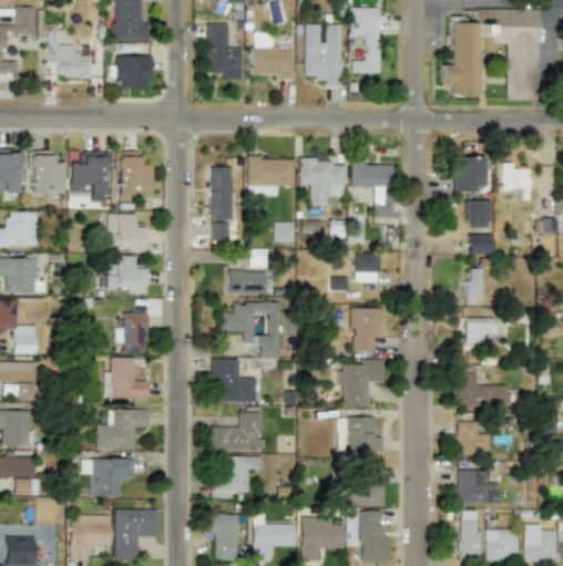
[(143,24),(142,0),(114,0),(115,24),(111,26),(112,41),(149,40),(149,24),(143,24)]
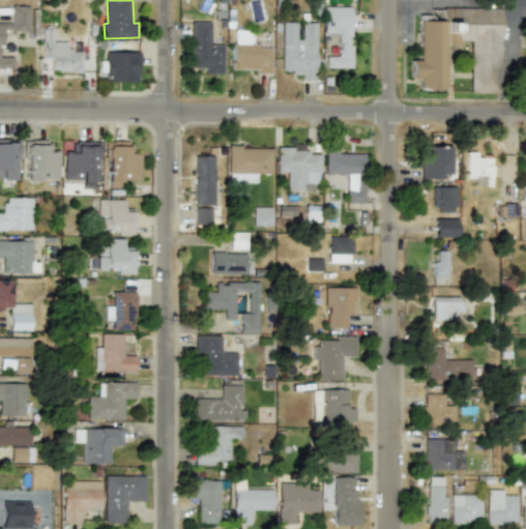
[(31,7),(15,7),(15,25),(0,24),(0,69),(15,69),(15,58),(3,58),(3,33),(31,33),(31,7)]
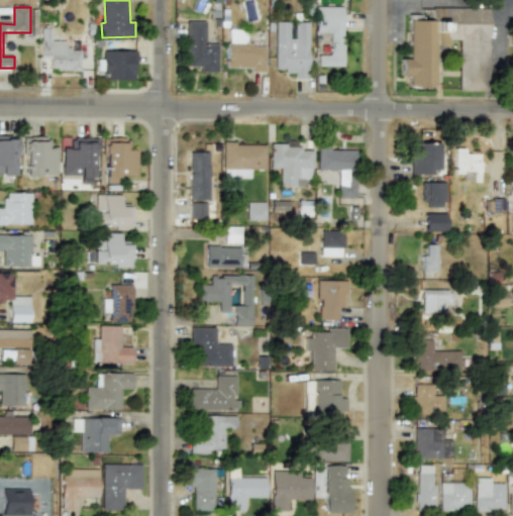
[(345,7),(318,8),(319,33),(332,33),(332,57),(320,57),(320,68),(345,67),(345,7)]
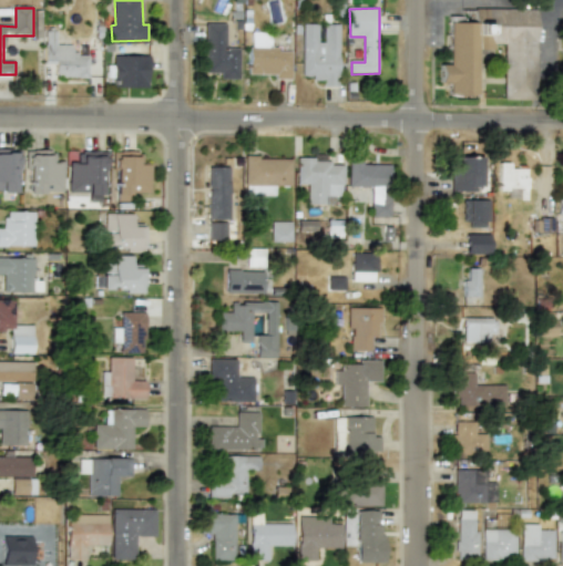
[(538,101),(539,9),(479,9),(479,23),(451,23),(451,65),(442,65),(441,83),(450,84),(450,98),(479,98),(479,48),(507,48),(507,101),(538,101)]
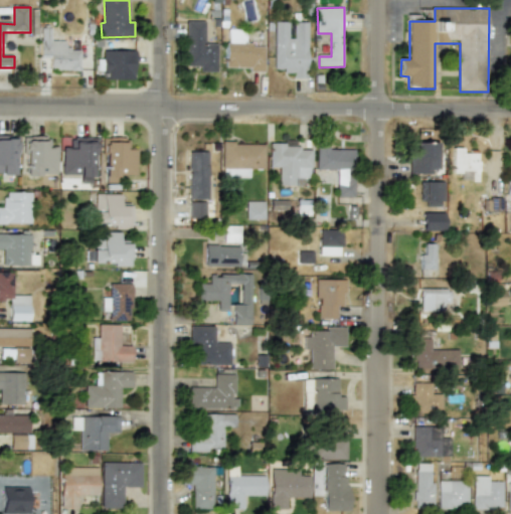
[(218,72),(219,45),(206,45),(207,22),(188,22),(187,66),(201,66),(201,72),(218,72)]
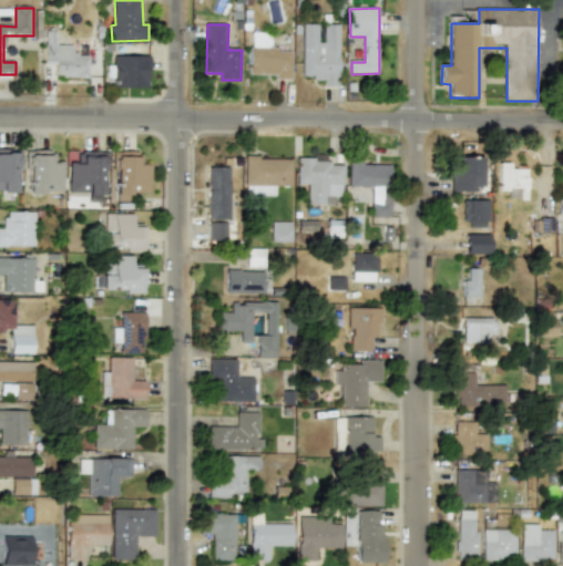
[(341,26),(326,26),(326,43),(319,43),(320,26),(305,24),(305,76),(316,78),(316,81),(326,81),(326,86),(340,86),(341,26)]
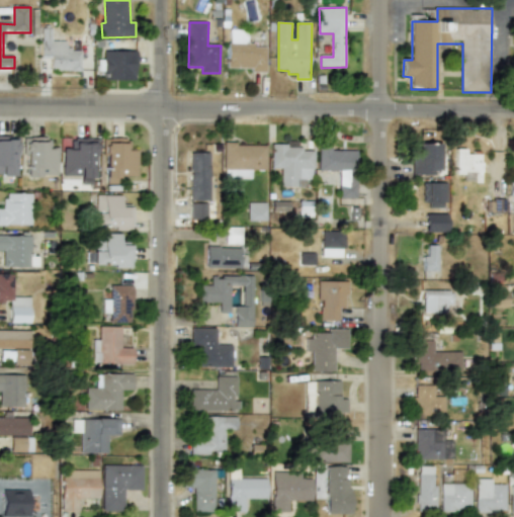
[(83,50),(68,50),(68,41),(53,41),(54,29),(44,29),(43,59),(53,59),(53,71),(82,71),(83,50)]
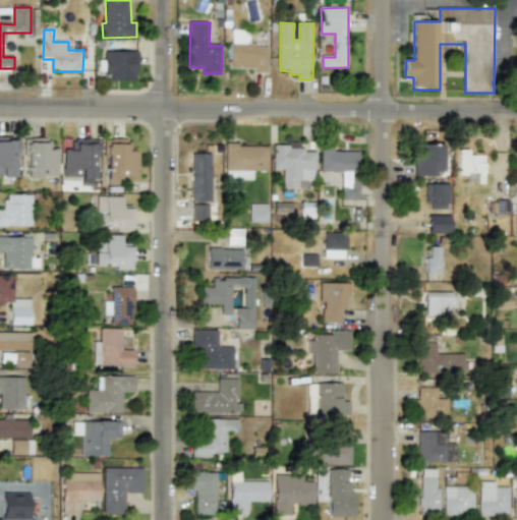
[(271,47),(231,45),(230,68),(255,69),(254,73),(270,73),(271,47)]
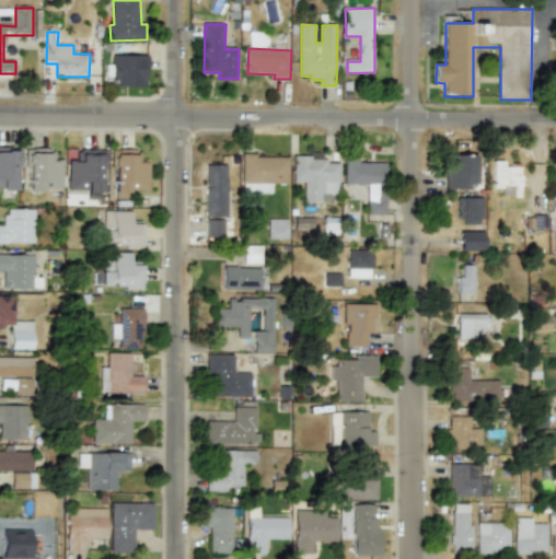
[(148,88),(149,56),(115,56),(114,86),(148,88)]
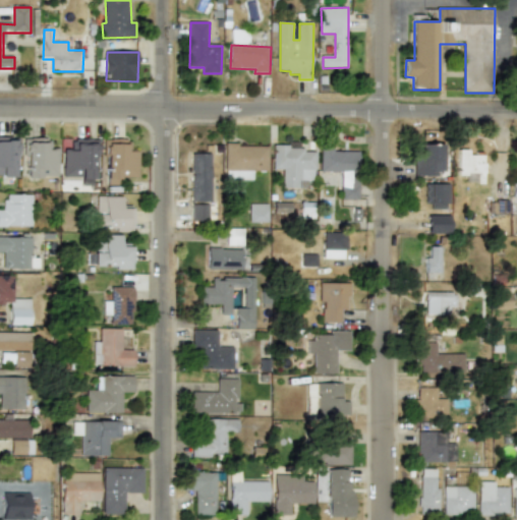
[(0,176),(17,177),(18,138),(0,138),(0,176)]
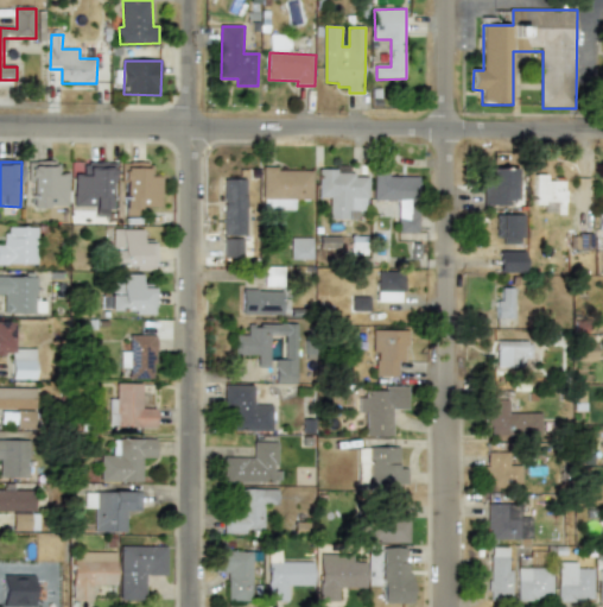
[(57,162),(32,162),(31,207),(70,208),(70,175),(57,175),(57,162)]
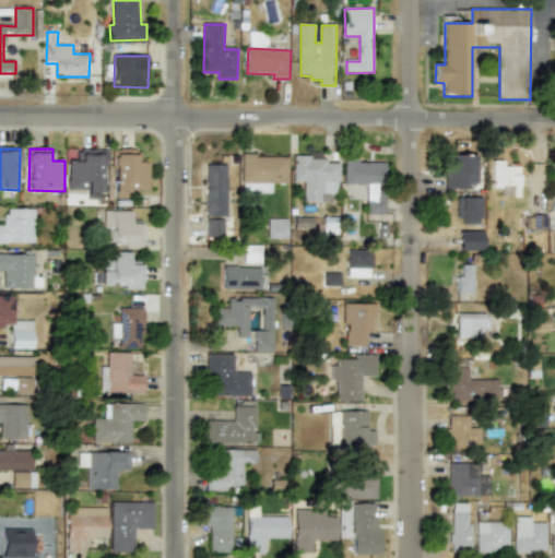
[(70,162),(69,190),(90,191),(90,198),(104,198),(105,151),(79,150),(79,162),(70,162)]
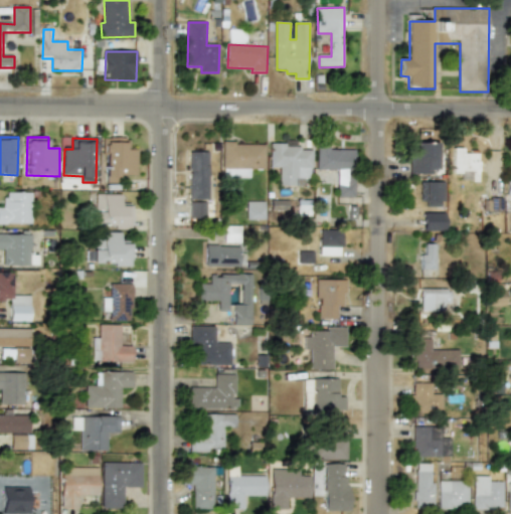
[(139,177),(139,150),(127,150),(128,138),(106,138),(106,177),(139,177)]
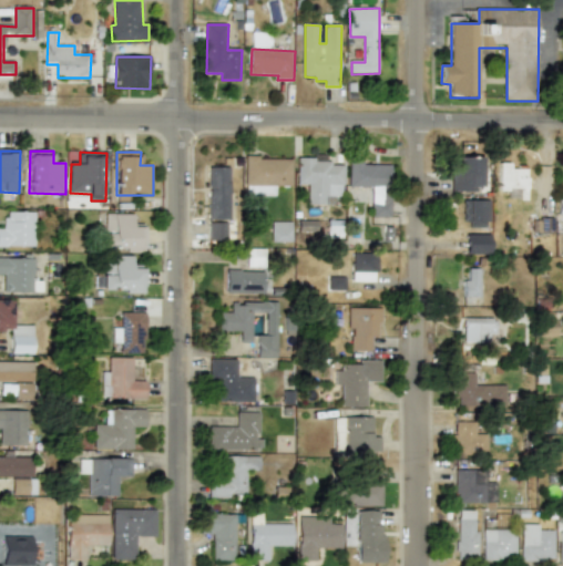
[(299,157),(299,185),(309,186),(309,205),(336,206),(336,197),(345,197),(345,165),(328,165),(328,157),(299,157)]
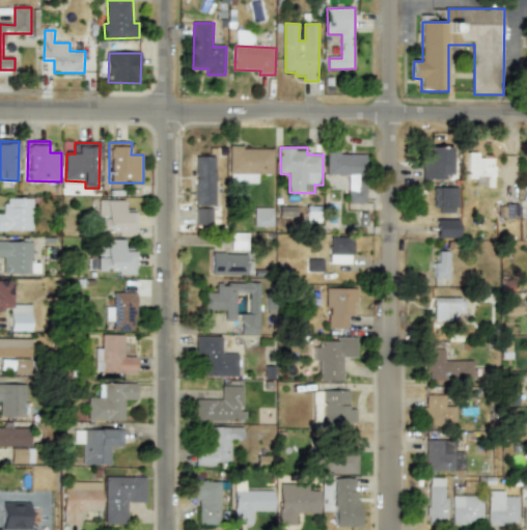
[(453,148),(425,147),(425,179),(453,179),(453,148)]
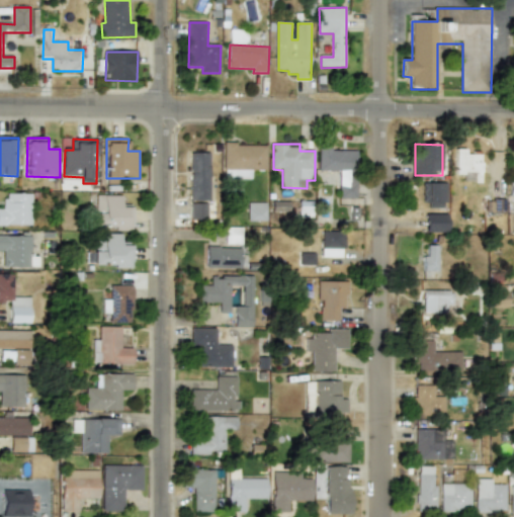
[(268,146),(226,145),(226,179),(253,179),(253,170),(268,170),(268,146)]
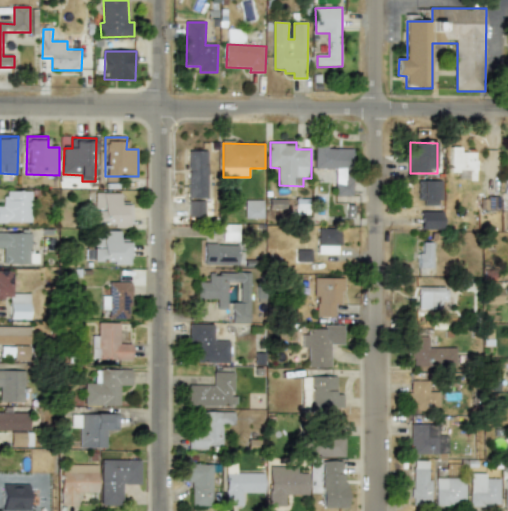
[(478,153),(462,153),(462,148),(453,147),(452,173),(460,173),(460,180),(477,181),(478,153)]
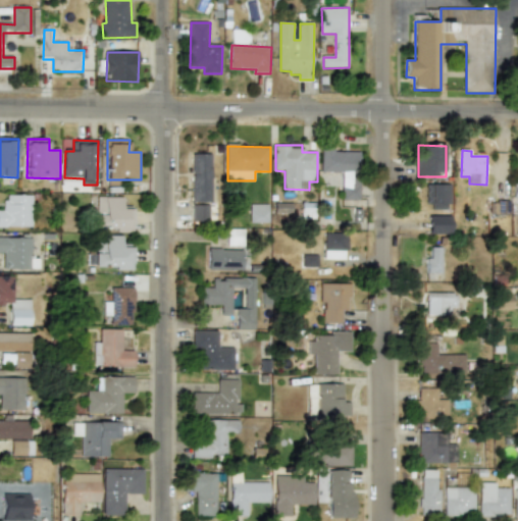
[(323,172),(345,172),(345,200),(361,200),(362,152),(323,151),(323,172)]
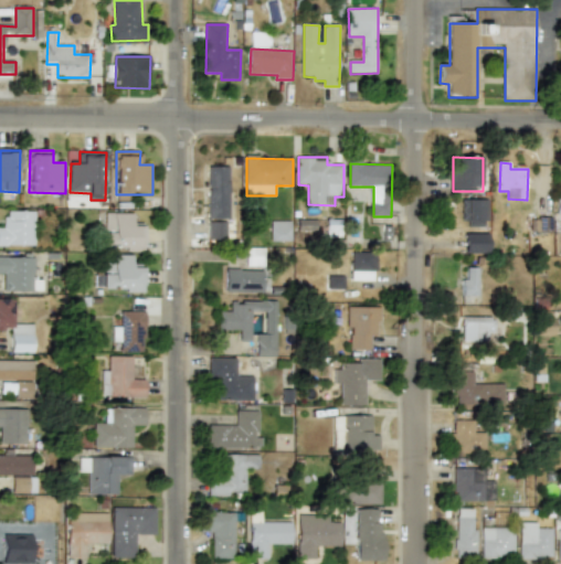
[(231,168),(210,168),(211,219),(231,219),(231,168)]
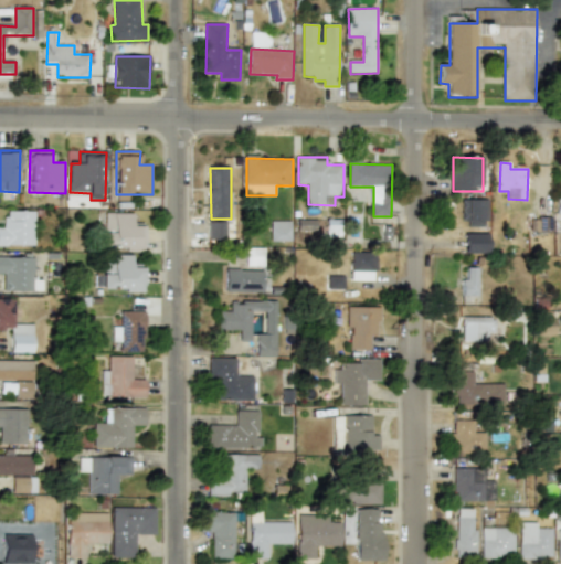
[(490,200),(464,200),(464,226),(490,226),(490,200)]
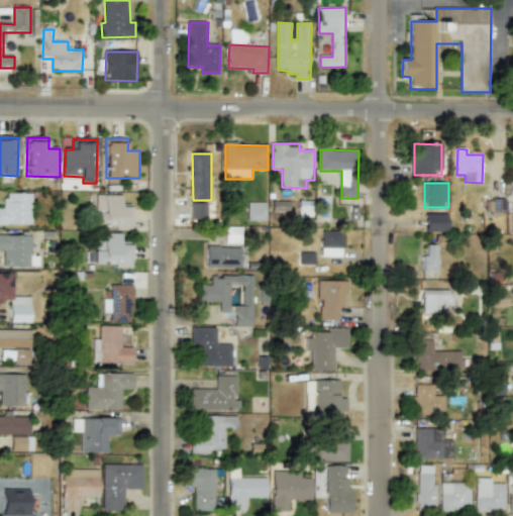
[(0,225),(33,225),(33,194),(6,193),(6,209),(0,209),(0,225)]
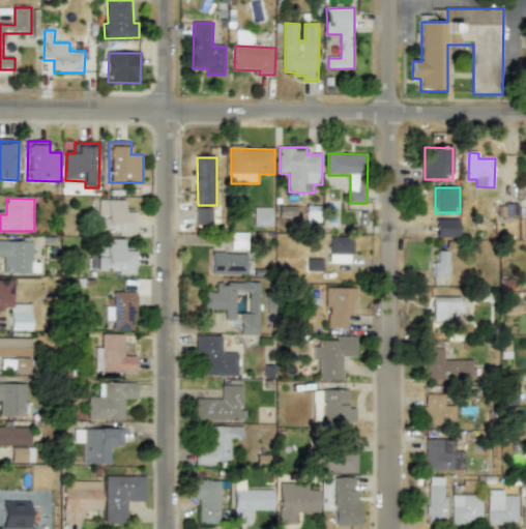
[(126,201),(100,200),(99,234),(138,235),(138,212),(126,212),(126,201)]
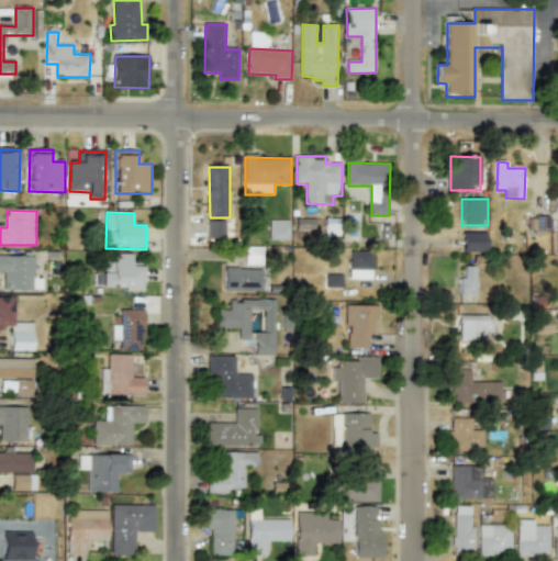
[(226,222),(210,221),(210,238),(226,238),(226,222)]
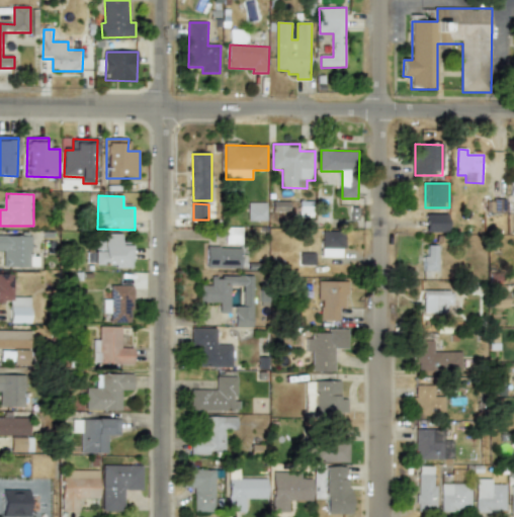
[(269,222),(269,203),(250,203),(250,222),(269,222)]
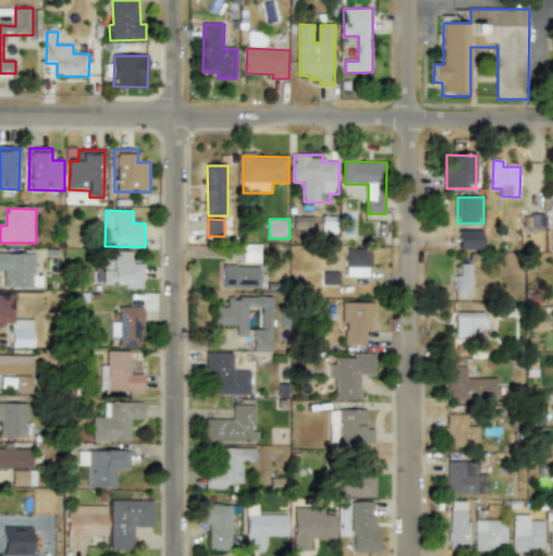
[(461,250),(483,250),(483,231),(461,231),(461,250)]
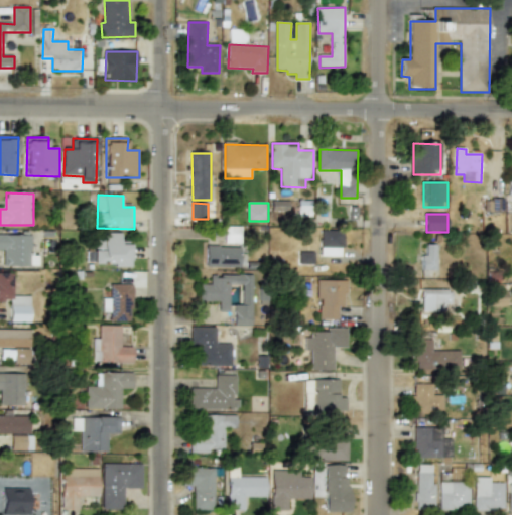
[(345,257),(345,231),(324,231),(323,257),(345,257)]
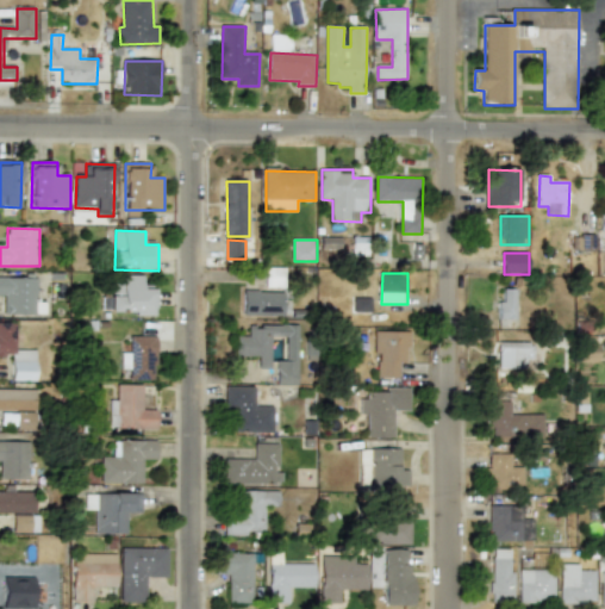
[(158,290),(144,290),(144,277),(114,277),(113,305),(112,305),(112,315),(158,315),(158,290)]
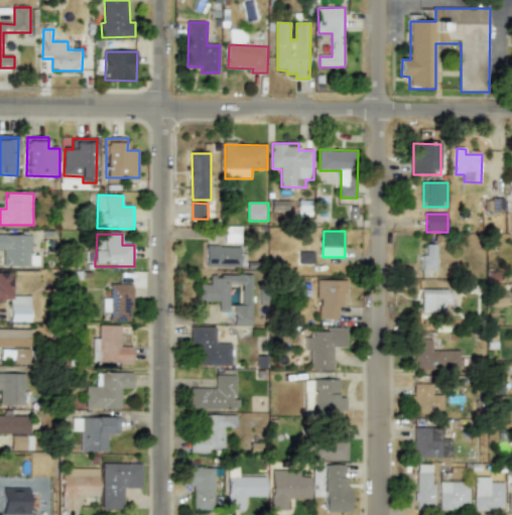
[(33,236),(0,235),(0,250),(5,251),(5,266),(39,267),(40,256),(32,256),(33,236)]
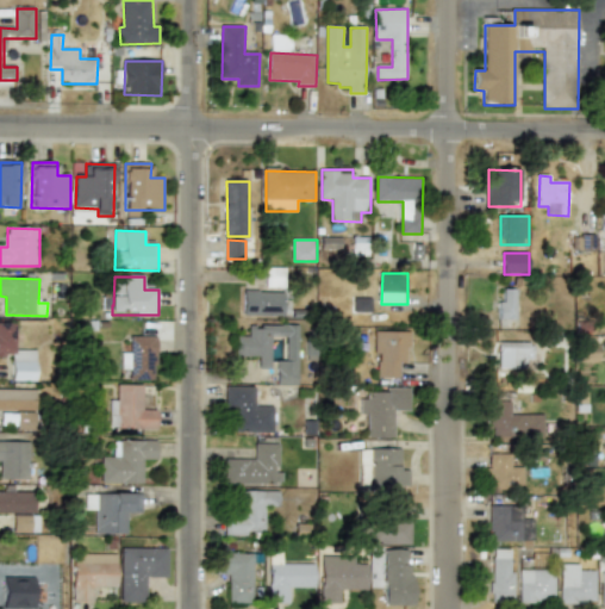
[(518,290),(505,290),(505,302),(501,302),(501,321),(517,321),(518,290)]
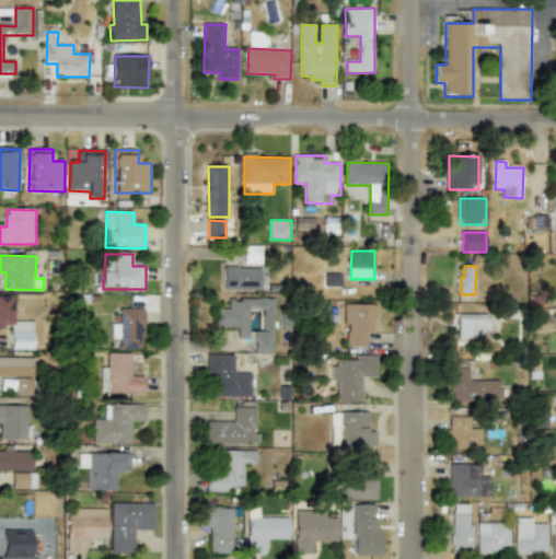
[(264,269),(227,268),(227,290),(263,291),(264,269)]
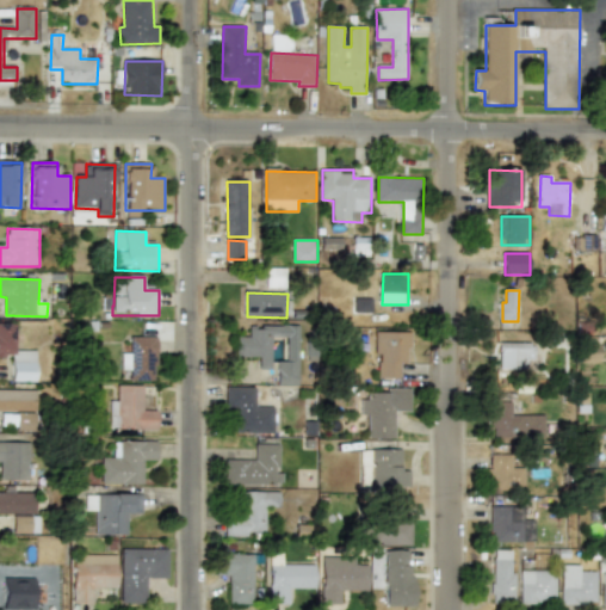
[(37,382),(38,352),(17,351),(18,325),(0,324),(0,357),(16,357),(14,382),(37,382)]
